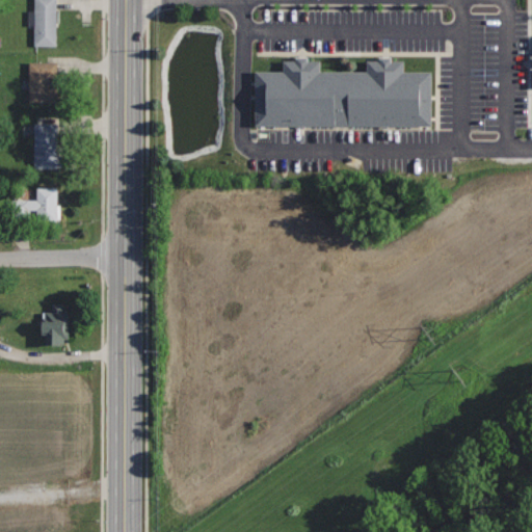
[(56,0),(34,0),(34,45),(57,45),(56,0)]
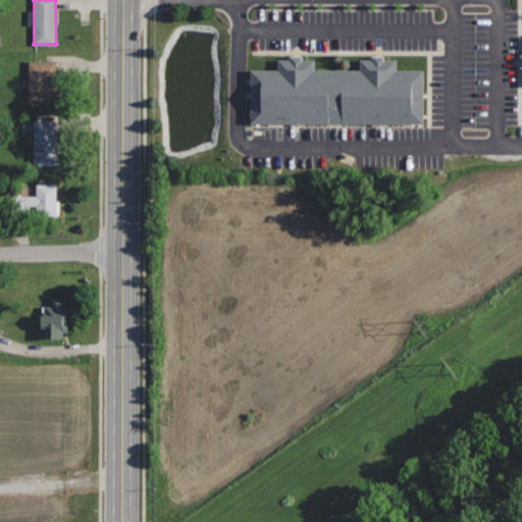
[(248,69),(248,122),(419,122),(419,70),(393,70),(393,59),(380,59),(380,56),(369,56),(369,59),(357,59),(357,69),(311,69),(311,59),(300,59),(300,56),(286,56),(286,59),(275,59),(275,69),(248,69)]
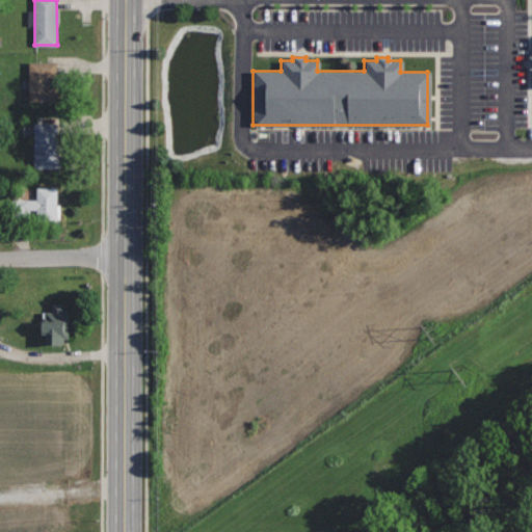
[(58,61),(29,61),(29,102),(58,102),(58,86),(50,86),(50,76),(58,76),(58,61)]
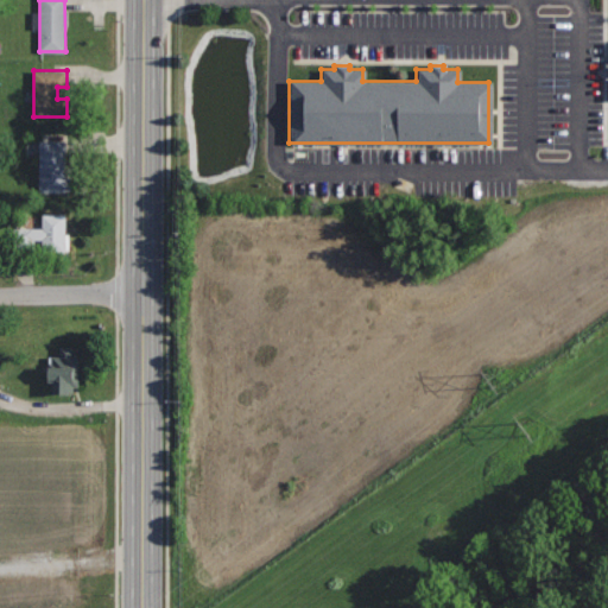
[(67,139),(39,139),(39,192),(67,192),(67,139)]
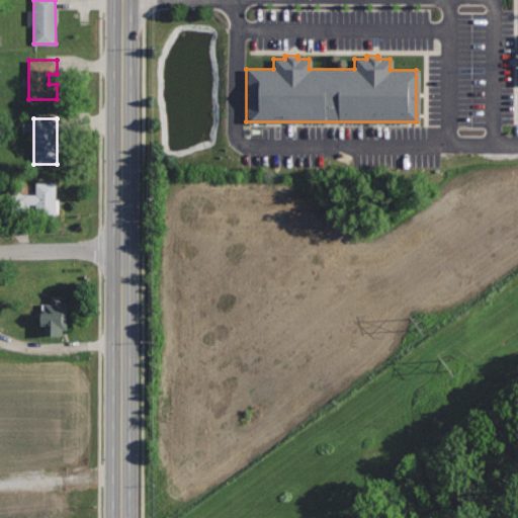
[(57,182),(35,182),(35,193),(12,193),(12,203),(21,203),(21,209),(29,209),(29,203),(36,203),(36,218),(57,218),(57,182)]
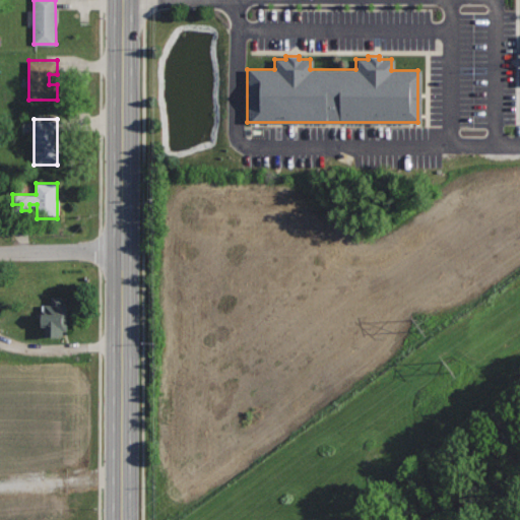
[(62,296),(52,297),(52,304),(42,304),(43,325),(47,325),(47,336),(58,336),(58,326),(67,326),(67,304),(62,304),(62,296)]
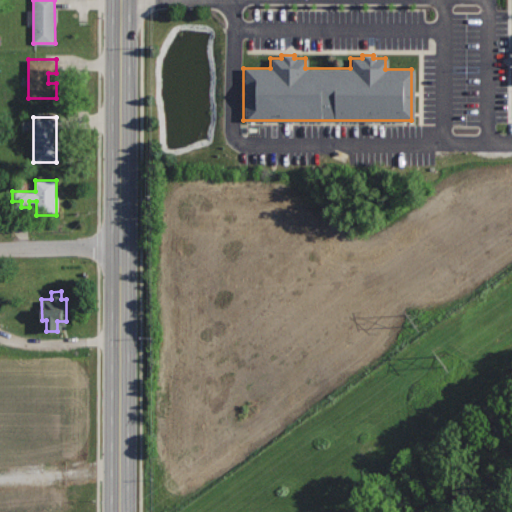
All buildings are outlined.
